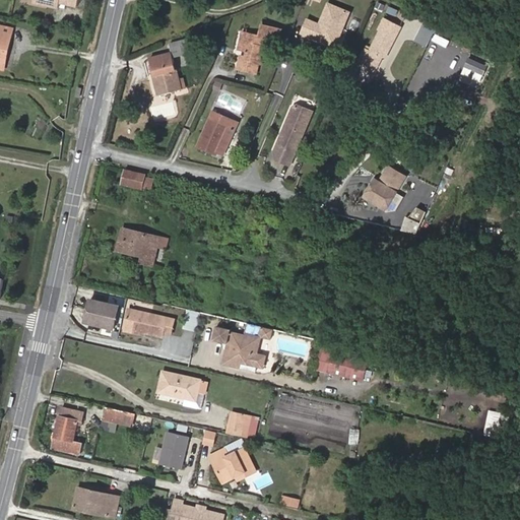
[(349,13),(330,4),(321,25),(309,20),(304,33),(329,44),(339,41),(349,13)]
